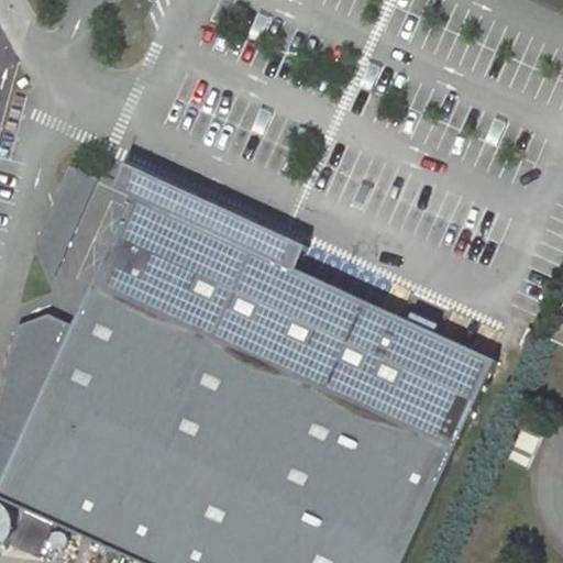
[(96,176),(68,164),(57,188),(58,189),(35,242),(51,279),(96,176)]
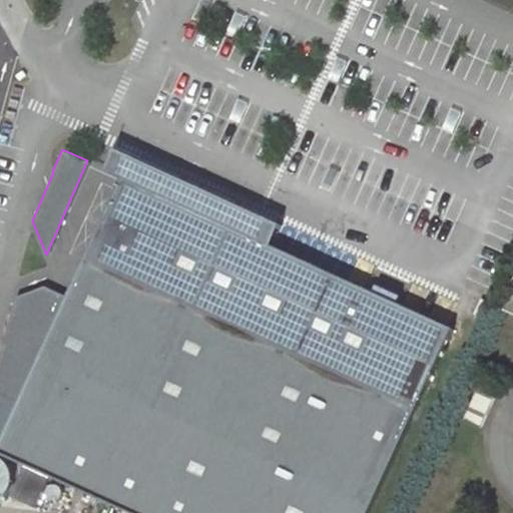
[(367,512),(453,328),(273,243),(271,224),(274,223),(274,225),(278,227),(280,222),(276,220),(275,221),(260,221),(120,158),(113,174),(119,177),(66,295),(18,400),(0,391),(0,453),(23,464),(9,495),(34,507),(49,476),(130,512),(367,512)]
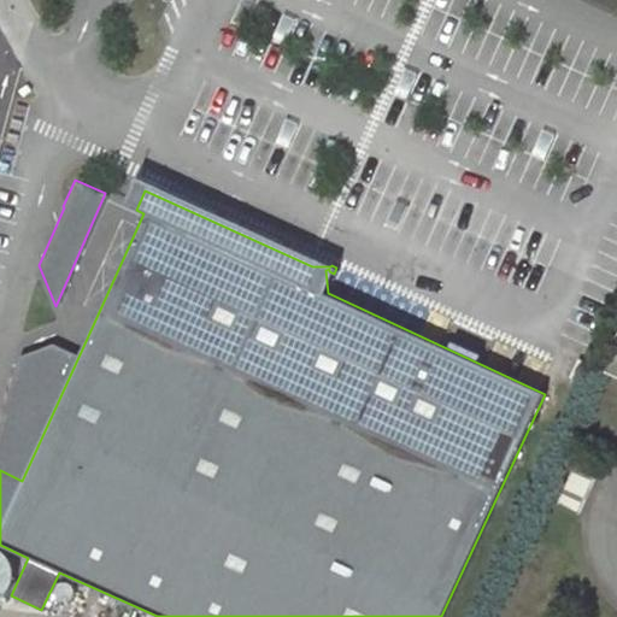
[(616,336),(603,369),(616,375),(616,336)]
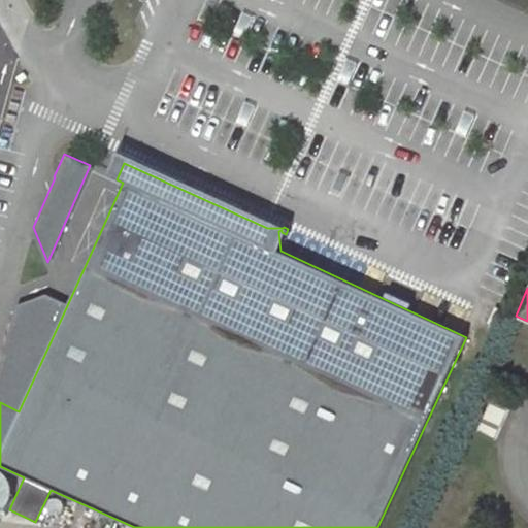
[(14,304),(0,360),(0,402),(19,411),(68,303),(44,293),(14,304)]
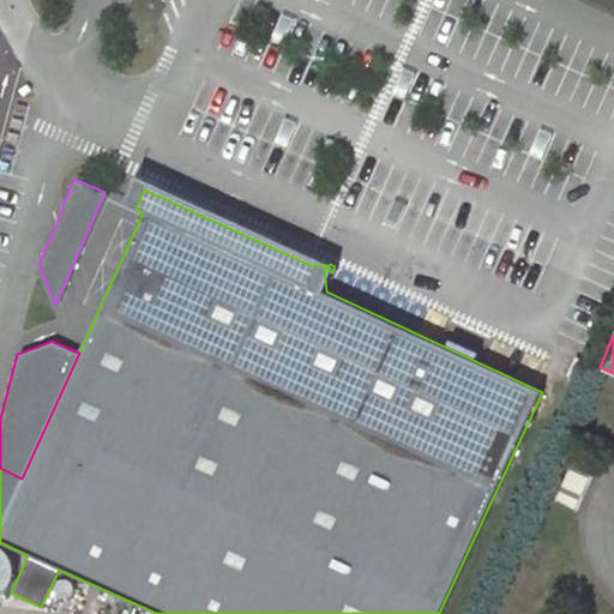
[(588,363),(573,357),(565,377),(579,383),(588,363)]
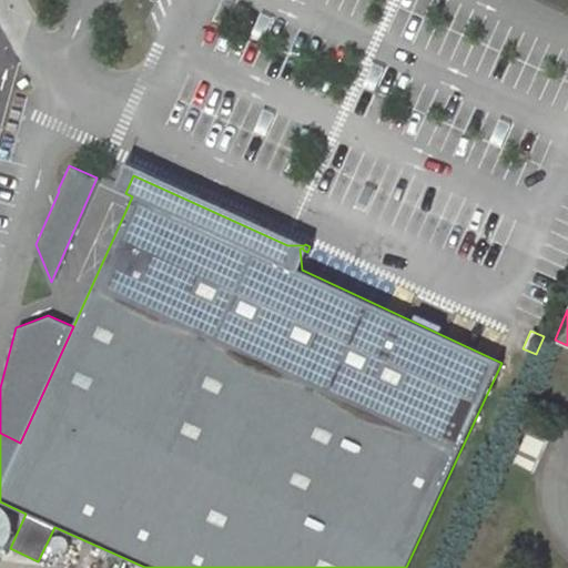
[(554,426),(535,417),(515,463),(533,472),(554,426)]
